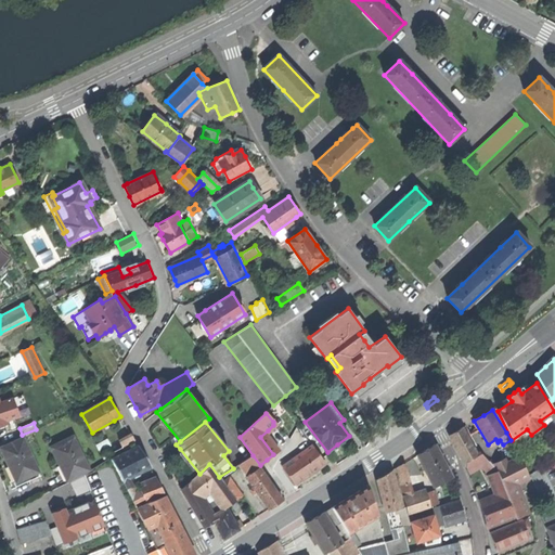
[(450,437),(465,464),(478,456),(463,428),(459,431),(450,437)]
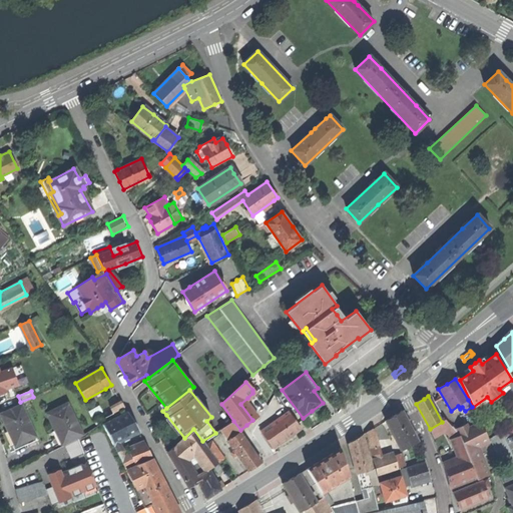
[(121,402),(110,408),(115,416),(126,410),(121,402)]
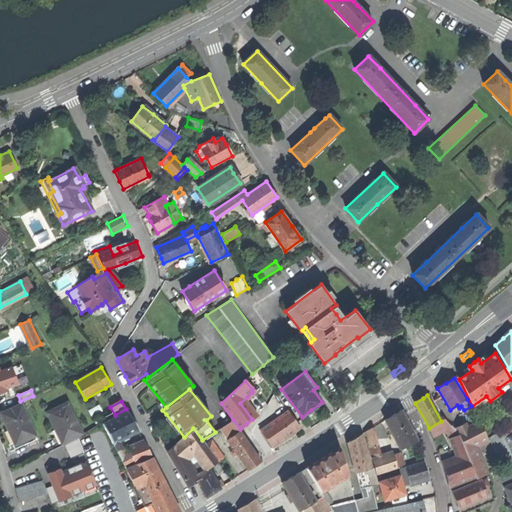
[(68,403),(47,413),(55,429),(57,428),(61,437),(64,443),(82,433),(68,403)]
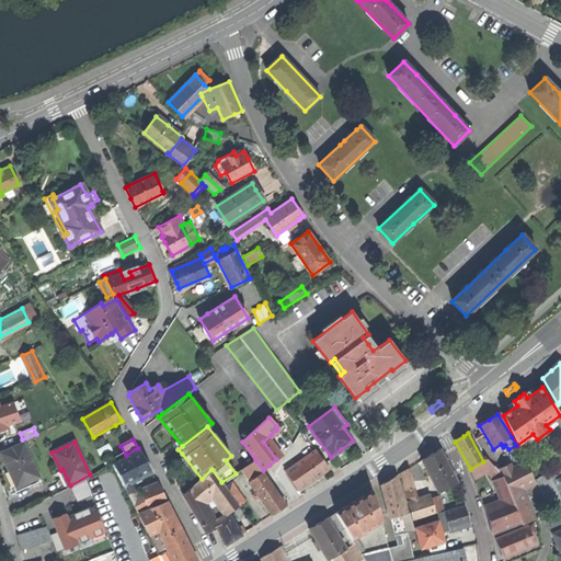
[(23,443),(1,454),(9,471),(11,470),(13,476),(19,487),(39,477),(23,443)]
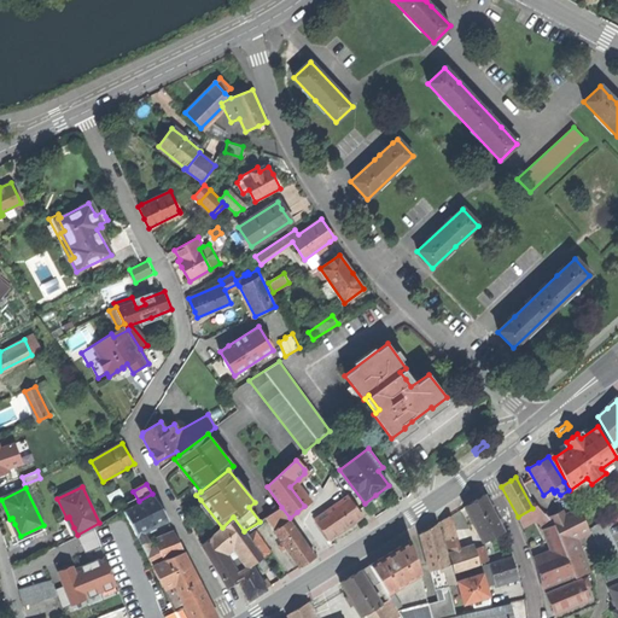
[(467,516),(483,543),(503,531),(484,495),(464,507),(467,516)]
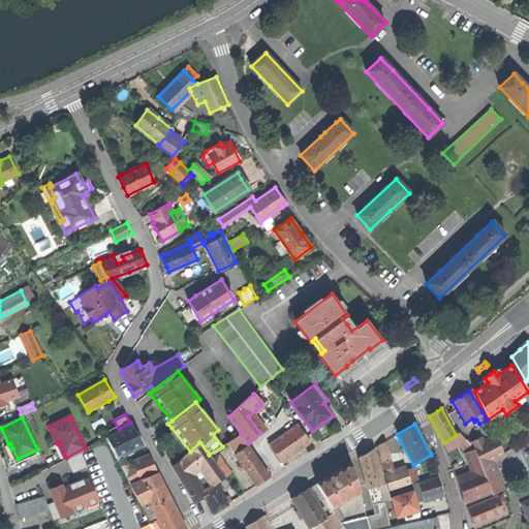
[(131,425),(106,438),(117,458),(123,455),(131,450),(144,444),(131,425)]
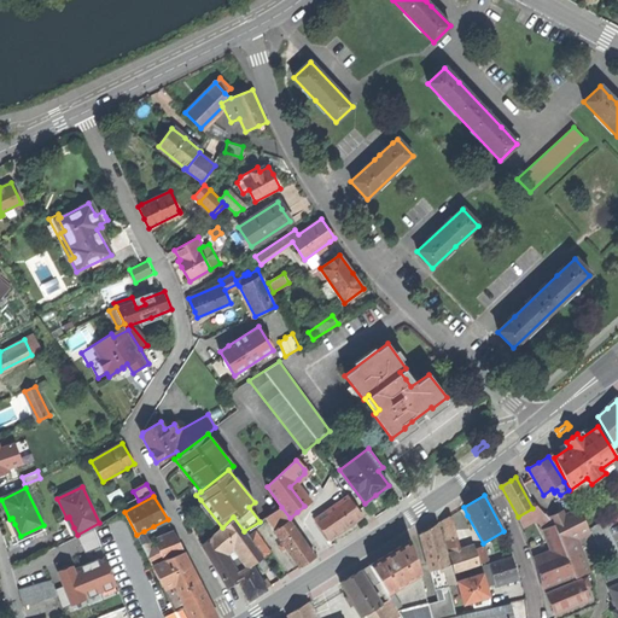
[(362,516),(349,497),(315,520),(325,534),(328,540),(362,516)]
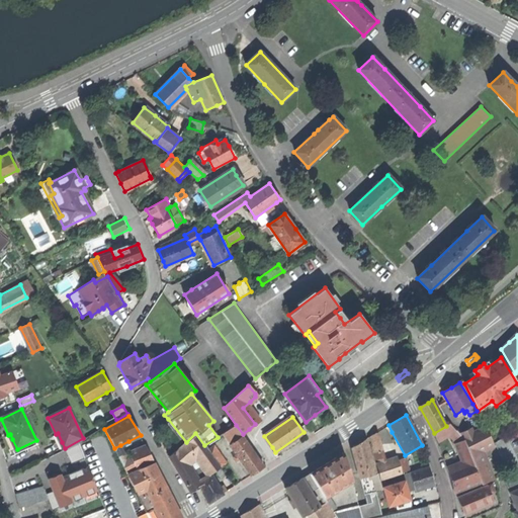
[(439,443),(450,436),(457,432),(449,423),(446,426),(434,433),(439,443)]
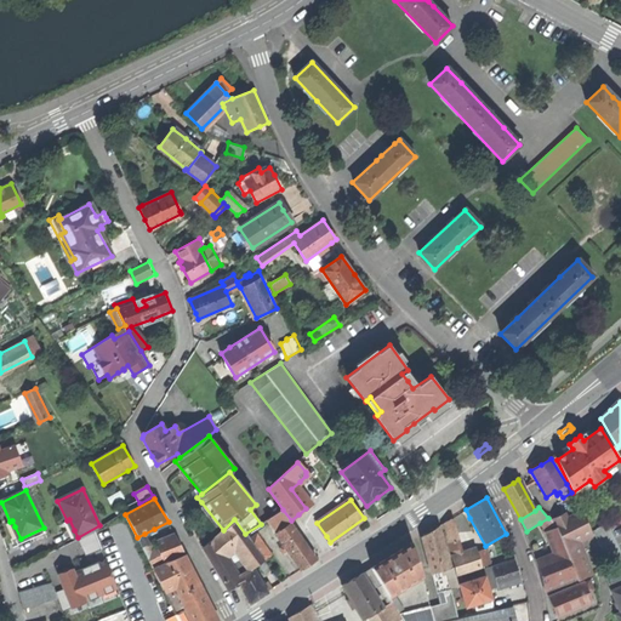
[(274,533),(291,523),(292,522),(291,520),(283,510),(266,520),(274,533)]
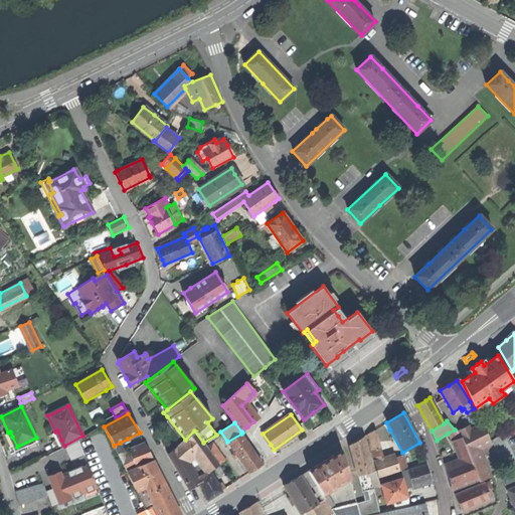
[(479,483),(491,478),(479,450),(491,444),(483,425),(471,432),(469,427),(458,433),(462,438),(479,481),(479,483)]
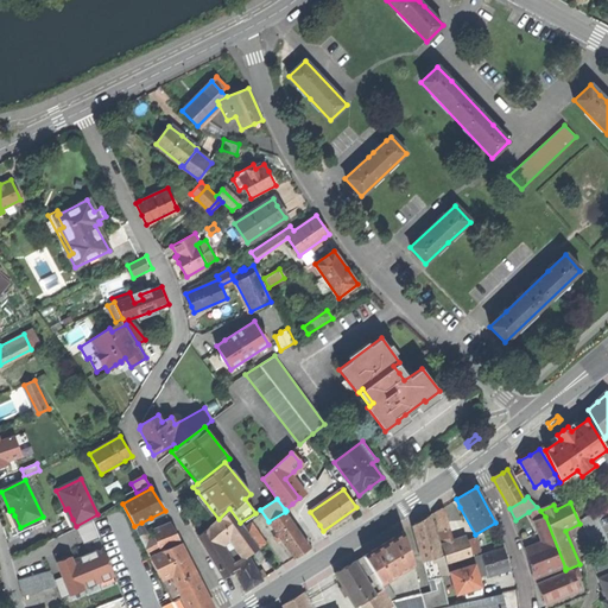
[(534,580),(565,568),(545,517),(540,511),(537,507),(529,512),(536,520),(536,521),(545,544),(526,552),(534,580)]
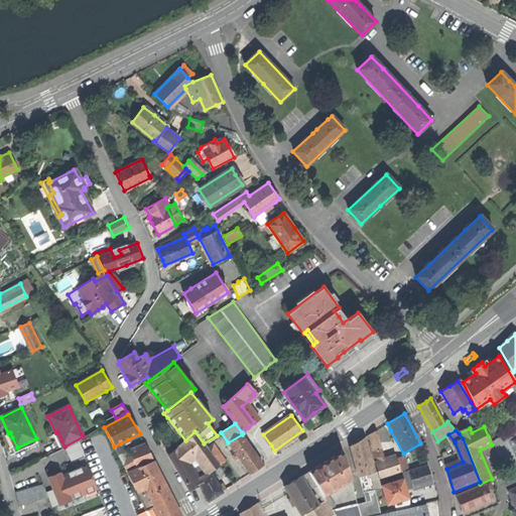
[(211,472),(216,469),(220,466),(226,462),(214,444),(208,448),(204,443),(195,431),(185,440),(168,456),(184,483),(185,483),(189,490),(200,485),(208,501),(215,497),(222,492),(218,486),(211,472)]
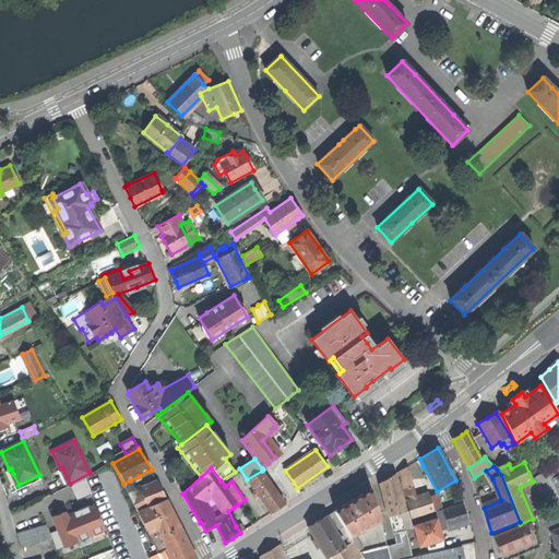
[(397,473),(411,518),(442,508),(437,495),(429,497),(428,495),(415,499),(405,467),(397,473)]
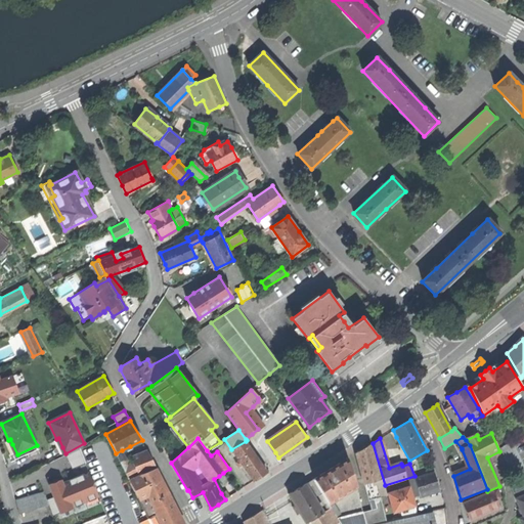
[(267,472),(246,441),(231,449),(238,460),(234,462),(238,467),(242,465),(248,473),(254,481),(267,472)]
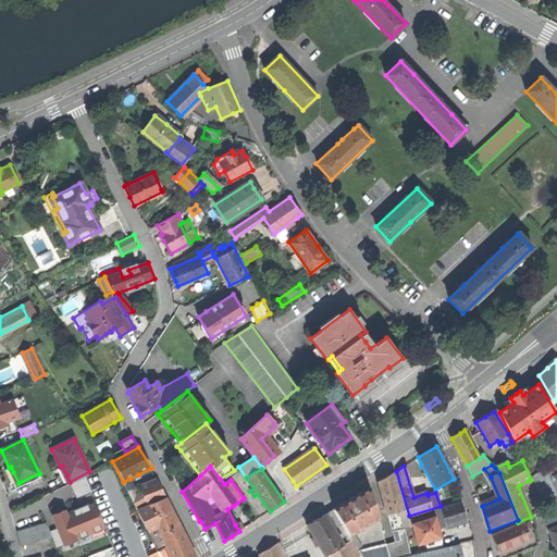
[(556,495),(545,470),(532,477),(547,509),(556,505),(556,495)]
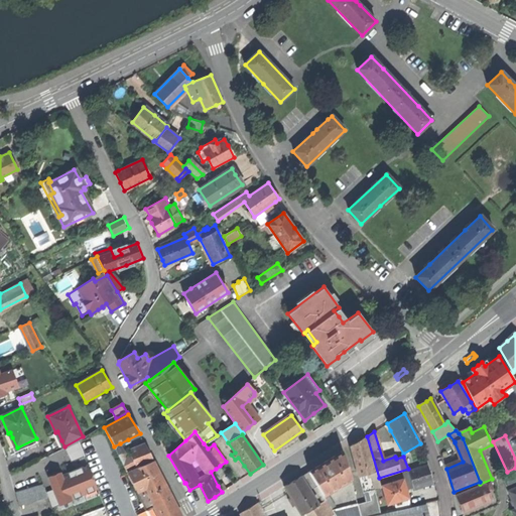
[(358,476),(367,502),(357,504),(360,515),(369,515),(380,514),(374,490),(381,488),(376,472),(374,472),(365,437),(357,442),(351,446),(358,476)]
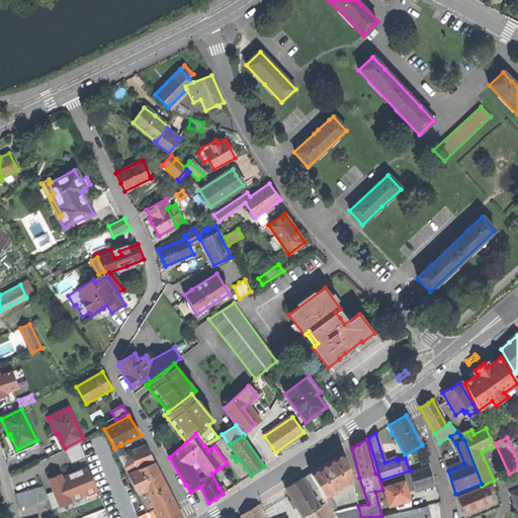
[(79,443),(65,450),(71,463),(85,457),(79,443)]
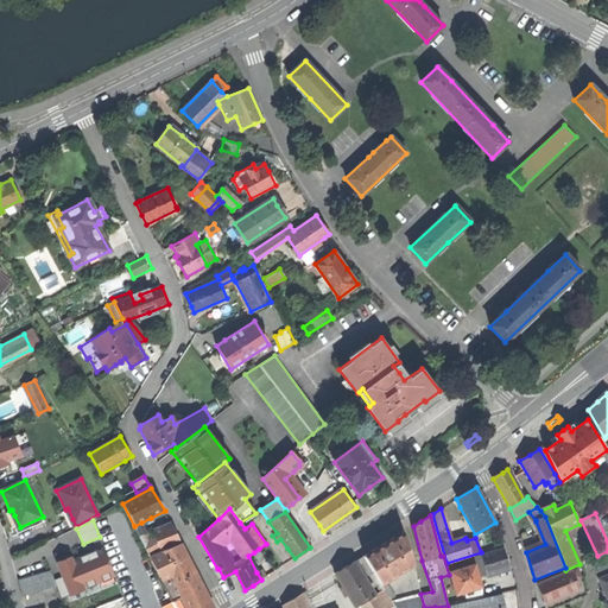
[(134,526),(141,540),(150,538),(141,523),(134,526)]
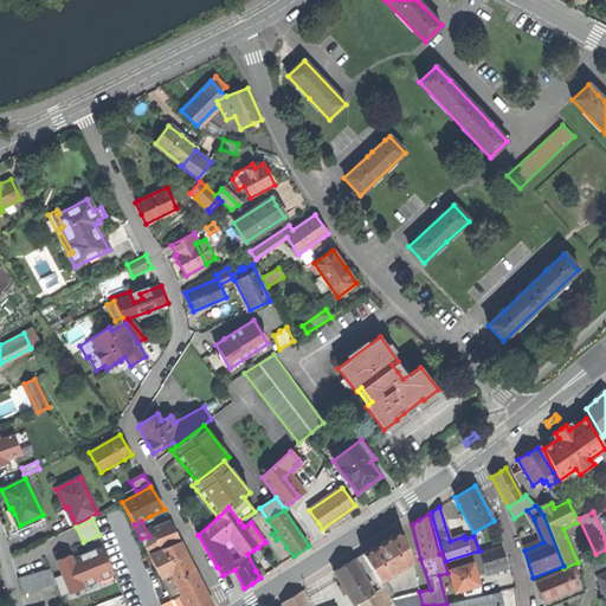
[(149,555),(181,542),(171,522),(165,526),(152,530),(153,534),(149,536),(141,539),(149,555)]
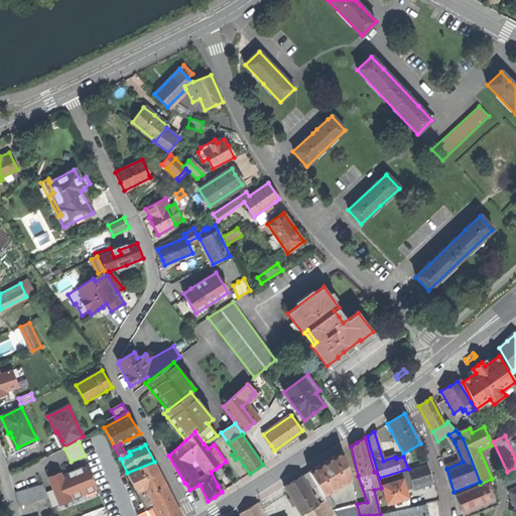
[(308,472),(316,486),(323,496),(350,479),(342,452),(325,463),(308,472)]
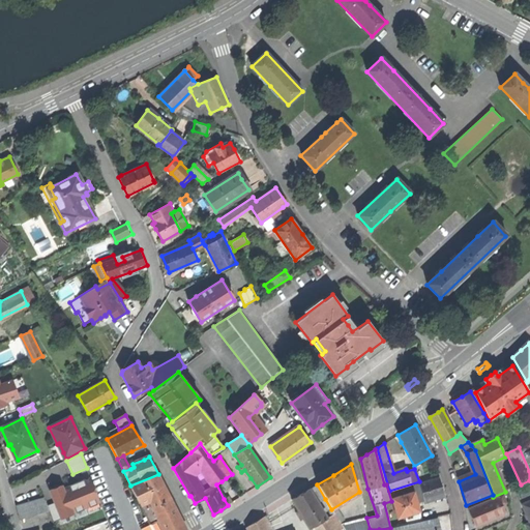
[(186,529),(158,474),(130,486),(139,504),(149,499),(163,529),(186,529)]
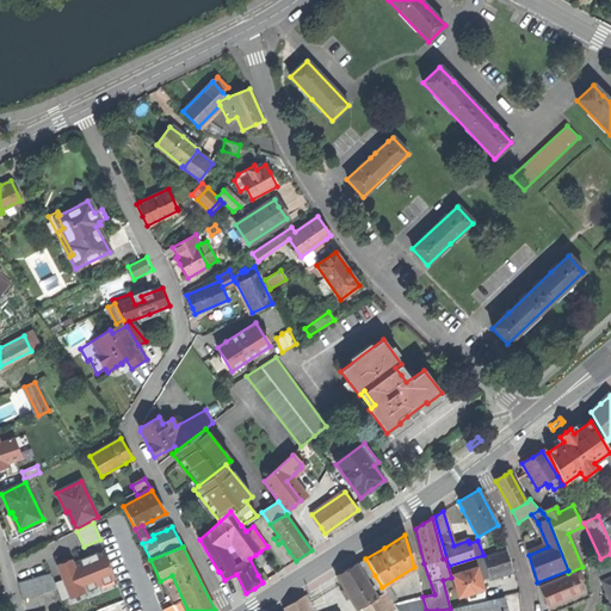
[(104,550),(73,563),(72,560),(56,566),(62,580),(69,598),(84,592),(84,591),(115,579),(104,550)]
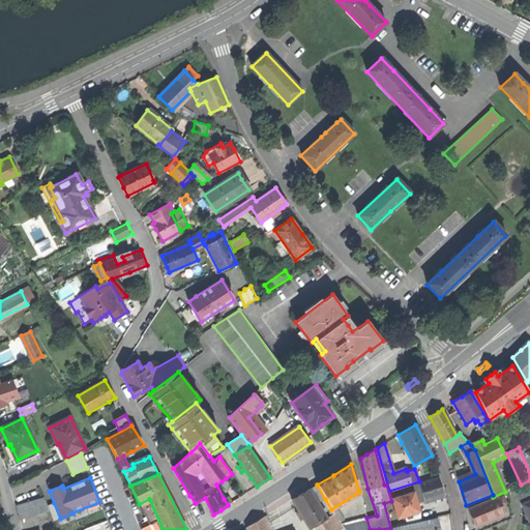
[(231,487),(226,478),(222,481),(227,490),(231,487)]
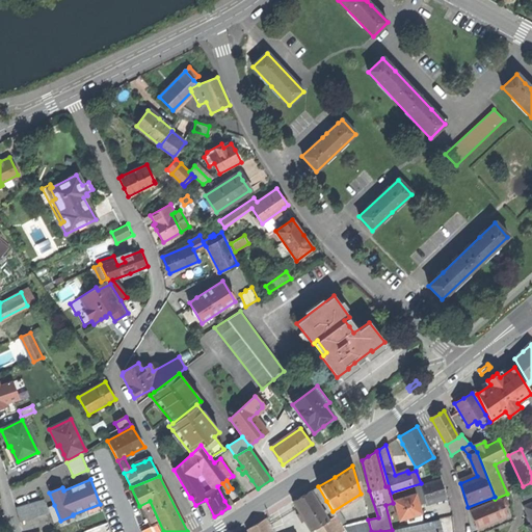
[(441,480),(418,487),(422,504),(446,497),(445,494),(441,480)]
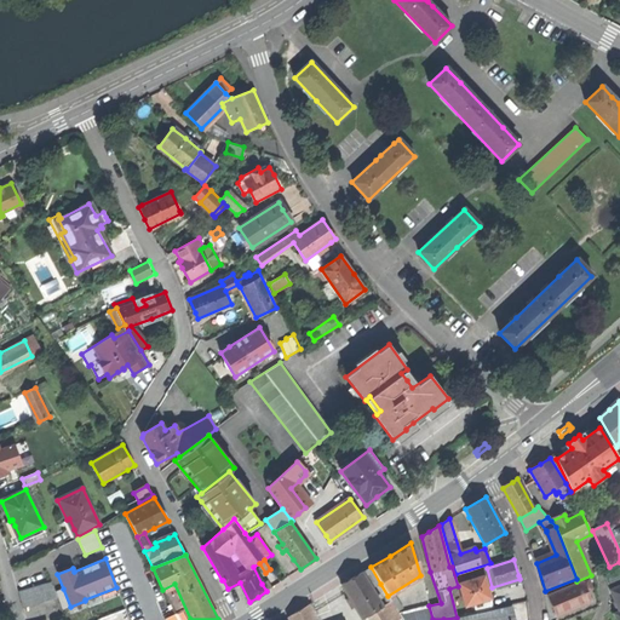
[(396,619),(401,618),(400,614),(388,596),(380,584),(372,589),(362,573),(340,585),(345,592),(362,619),(368,615),(371,619),(396,619)]
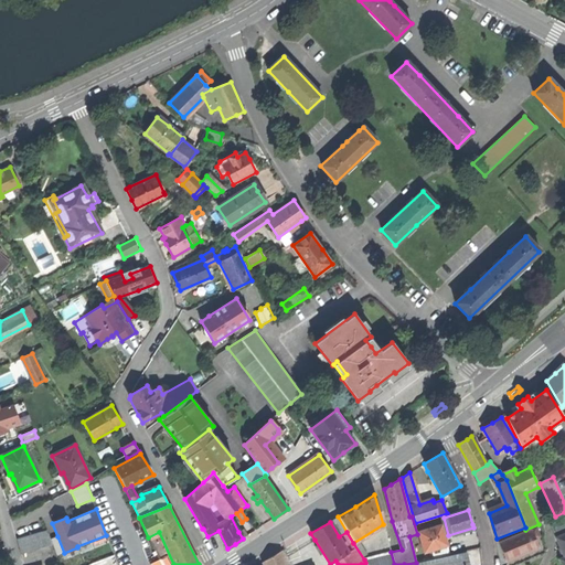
[(445,539),(441,524),(418,531),(424,551),(420,552),(423,561),(449,555),(445,539)]
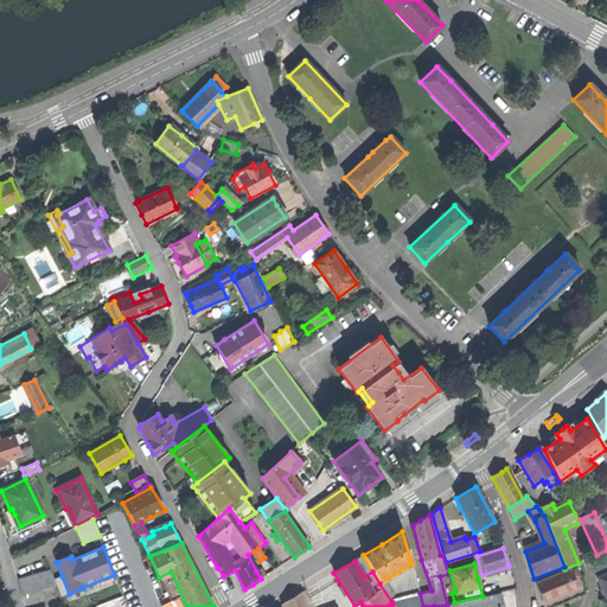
[(25,593),(56,585),(53,579),(51,569),(20,577),(25,593)]
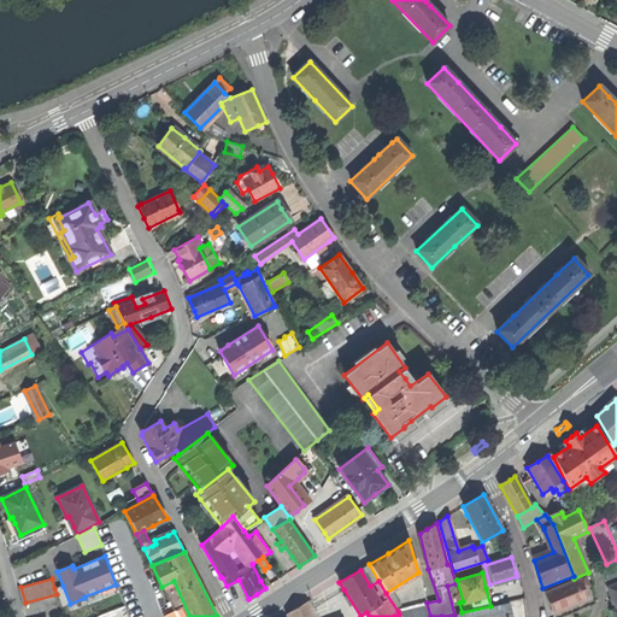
[(554,613),(591,599),(581,579),(546,593),(551,604),(554,613)]
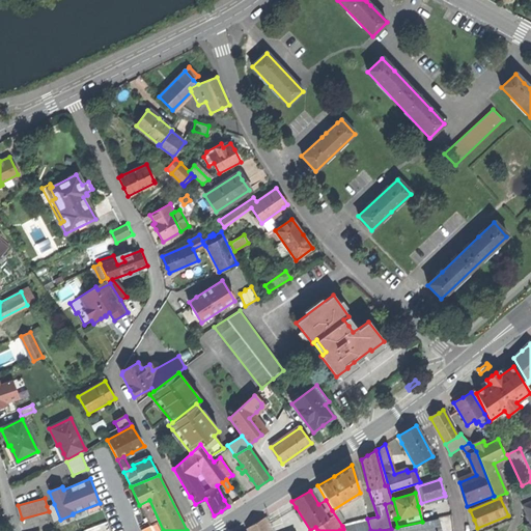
[(53,523),(60,520),(54,504),(47,506),(49,511),(53,523)]
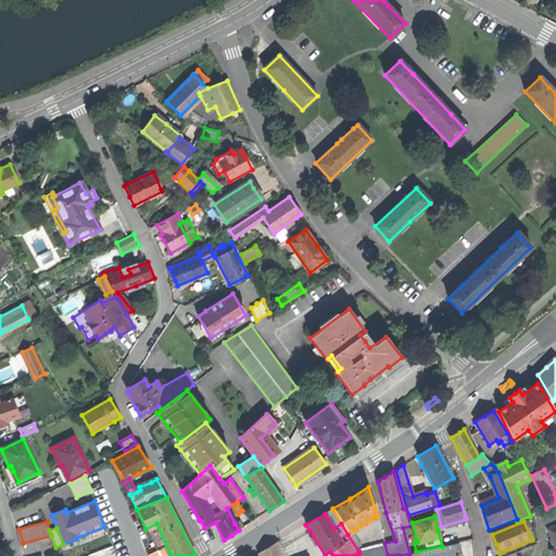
[(281,555),(276,543),(266,548),(258,553),(260,555),(281,555)]
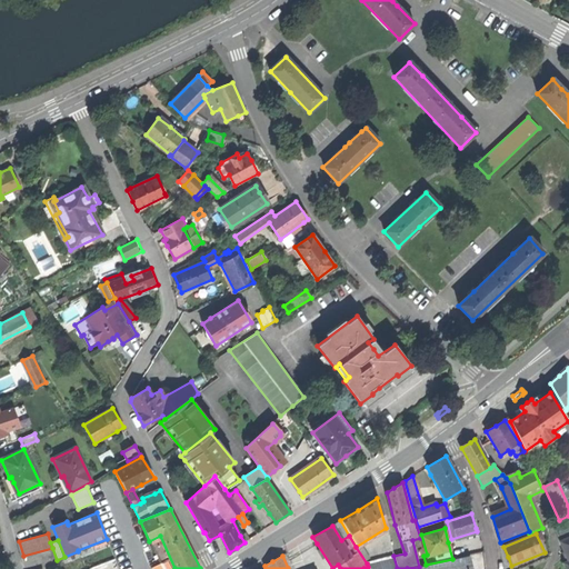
[(370,562),(367,563),(368,567),(369,568),(397,568),(393,556),(370,562)]
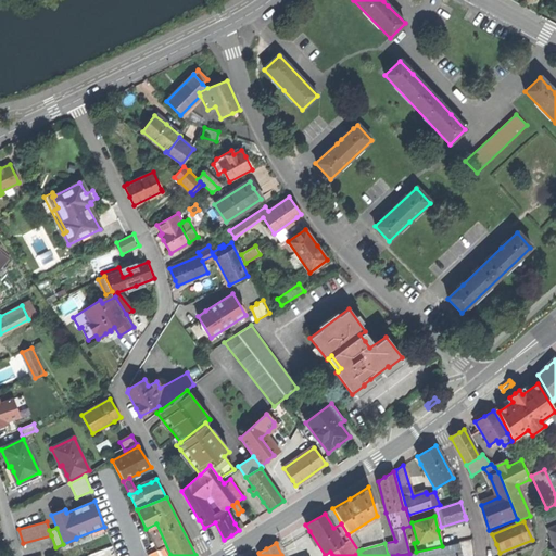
[(462,555),(459,544),(403,555),(462,555)]
